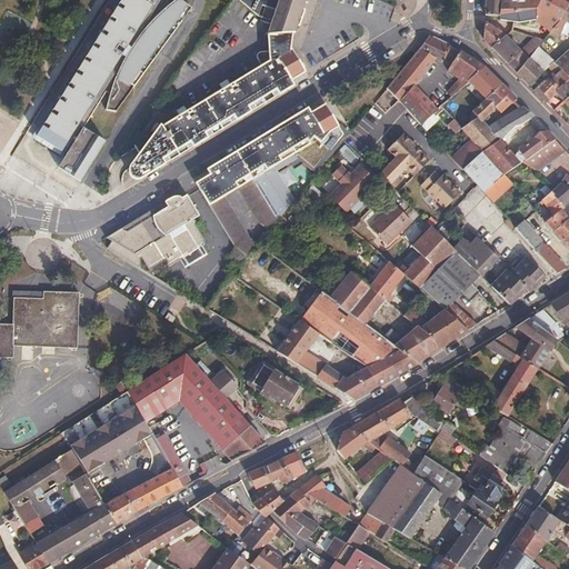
[(110,92),(109,102),(108,109),(116,115),(120,109),(193,10),(179,0),(177,0),(171,6),(165,0),(116,0),(38,126),(31,138),(60,158),(79,127),(107,91),(110,92)]
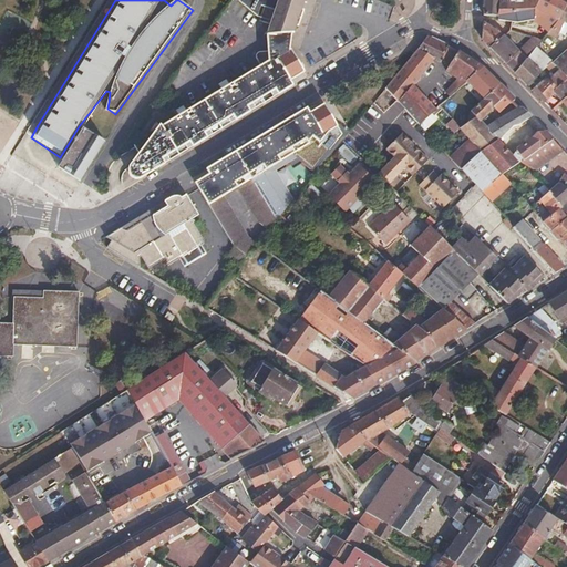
[(267,52),(289,50),(289,42),(289,34),(294,34),(296,29),(298,30),(303,14),(300,13),(303,6),(305,0),(233,0),(257,19),(260,7),(264,9),(260,20),(259,22),(269,27),(267,35),(267,44),(267,52)]
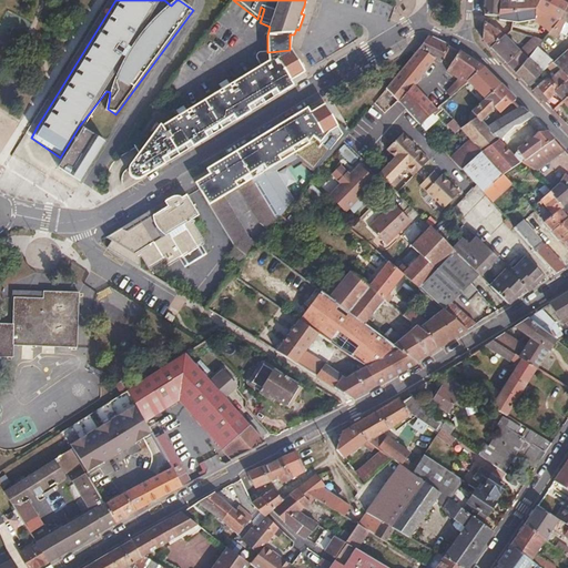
[(511,0),(500,1),(500,0),(485,0),(484,16),(500,17),(511,14),(526,12),(526,0),(511,0)]
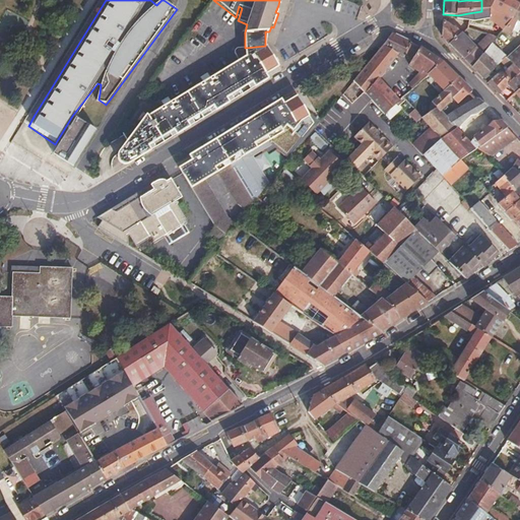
[(481,0),(481,11),(491,9),(494,0),(481,0)]
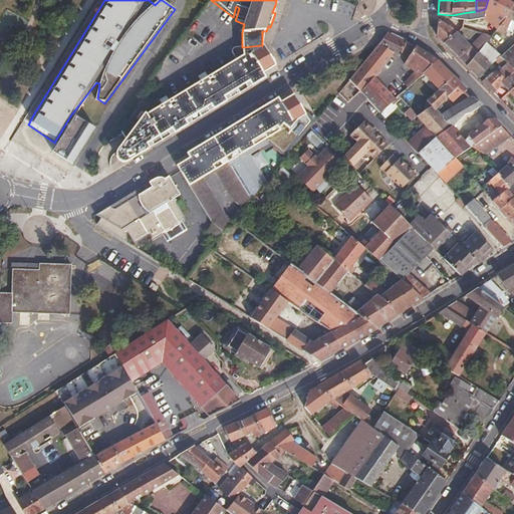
[(488,0),(485,9),(505,15),(512,2),(507,0),(488,0)]
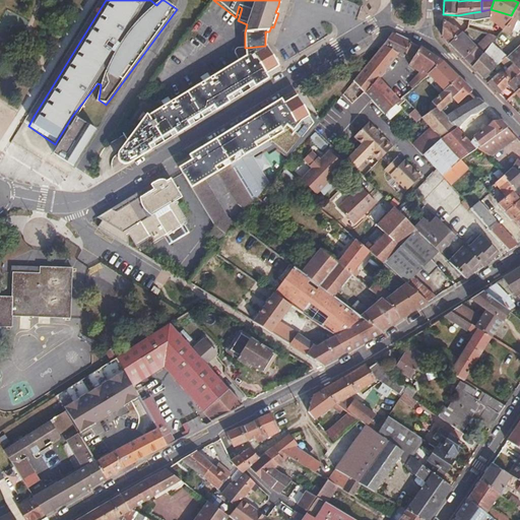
[(519,3),(518,2),(511,15),(506,23),(502,30),(510,35),(514,25),(516,20),(519,21),(519,3)]
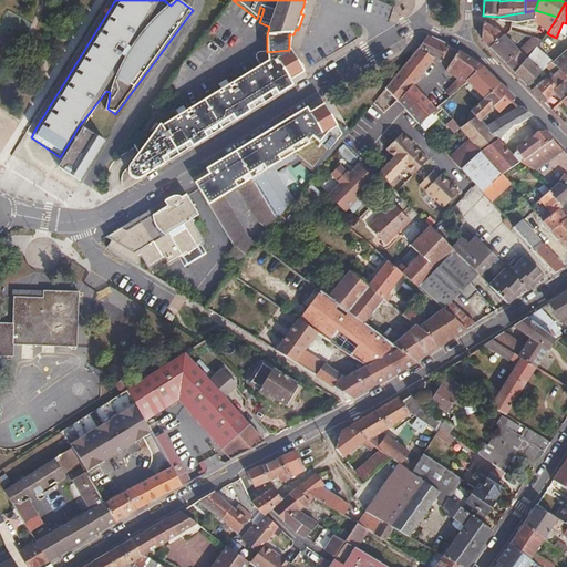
[(534,20),(535,10),(525,12),(511,14),(500,17),(500,20),(517,23),(534,20)]
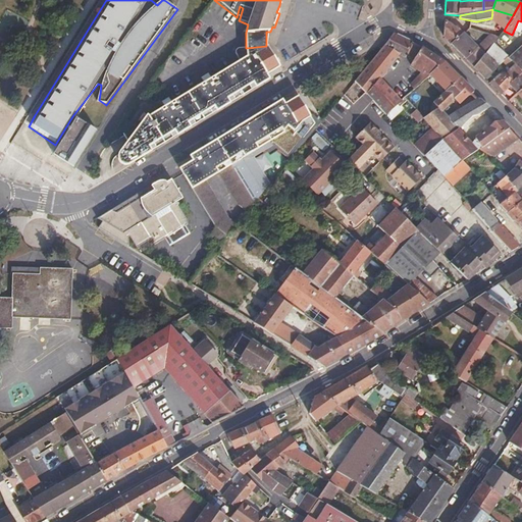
[(513,15),(492,9),(491,18),(508,23),(513,15)]
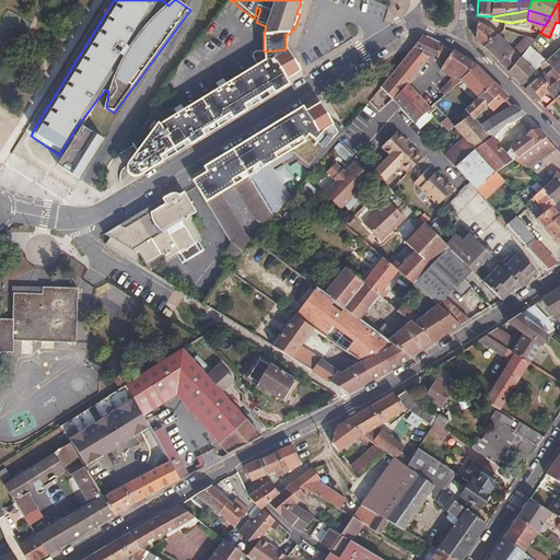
[(483,48),(485,46),(497,36),(477,23),(476,38),(483,48)]
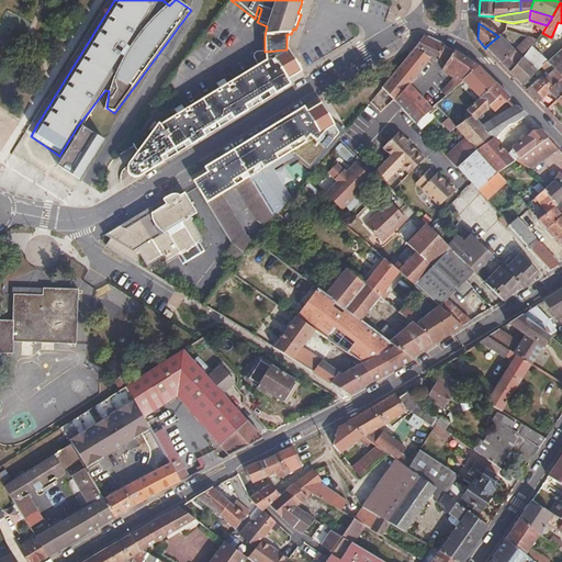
[(528,52),(532,47),(538,40),(539,38),(528,35),(519,46),(528,52)]
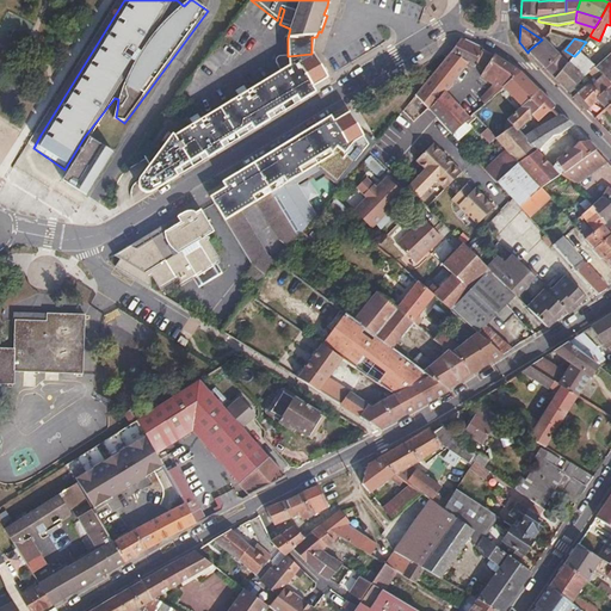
[(482,50),(458,39),(430,74),(413,94),(434,118),(449,134),(467,122),(440,93),(467,65),(473,68),(482,50)]
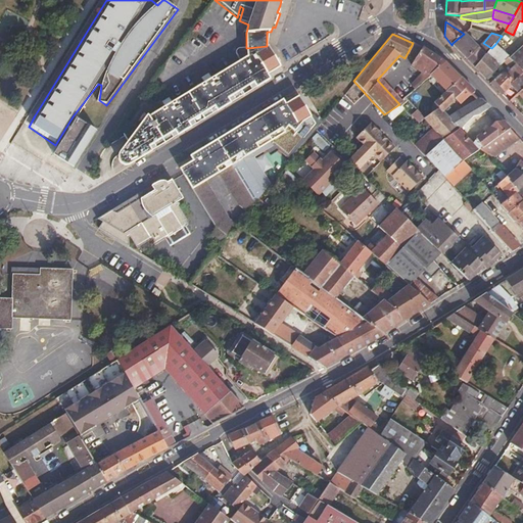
[(479,49),(464,34),(453,43),(467,58),(479,49)]
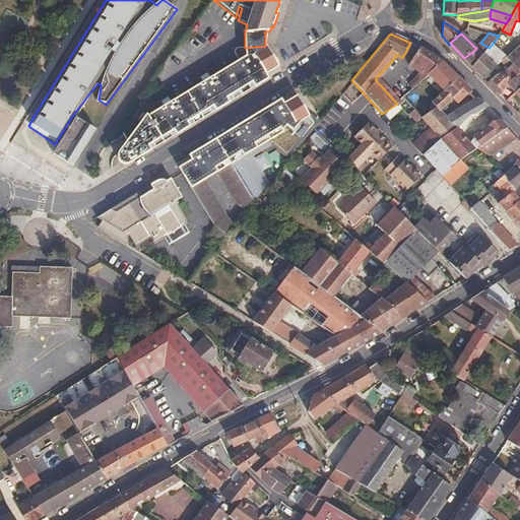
[(504,57),(493,44),(489,48),(483,55),(495,66),(504,57)]
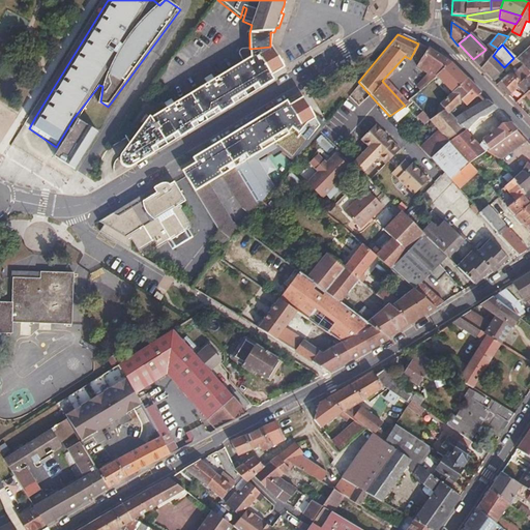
[(272,46),(270,47),(249,49),(243,50),(241,51),(240,51),(239,55),(243,62),(217,78),(219,80),(216,82),(211,75),(205,79),(209,86),(206,88),(204,86),(178,102),(179,105),(175,107),(171,99),(165,104),(169,111),(166,113),(164,111),(151,119),(149,117),(122,154),(121,158),(121,163),(123,165),(124,167),(127,167),(129,168),(141,160),(138,156),(152,147),(177,131),(192,123),(217,108),(231,99),(258,84),(271,75),(285,66),(272,46)]
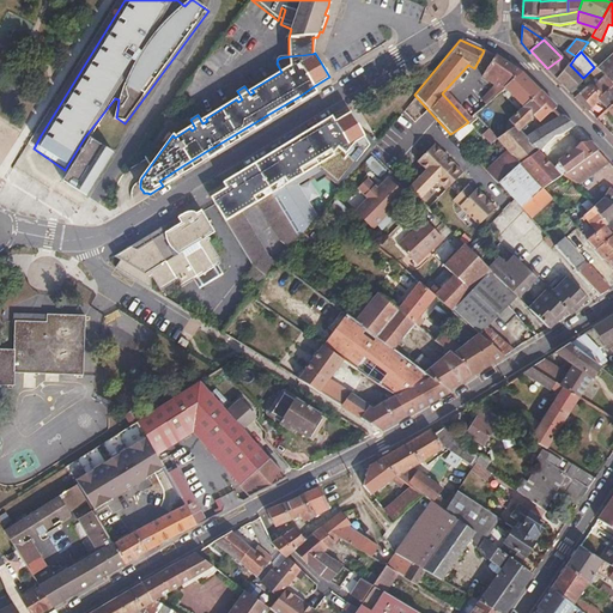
[(595,68),(605,79),(612,87),(612,53),(598,67),(595,68)]
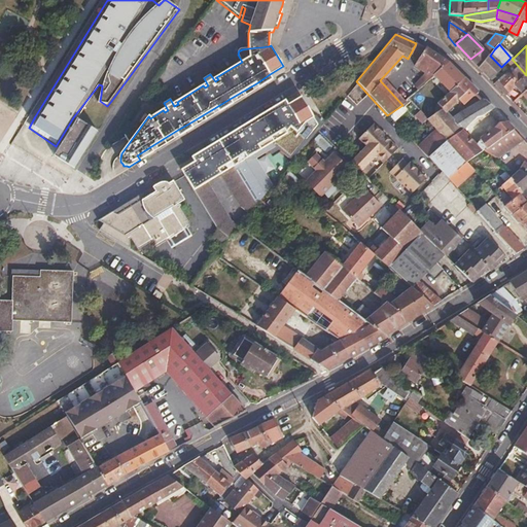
[(427,73),(431,77),(449,64),(426,48),(414,67),(426,74),(427,73)]
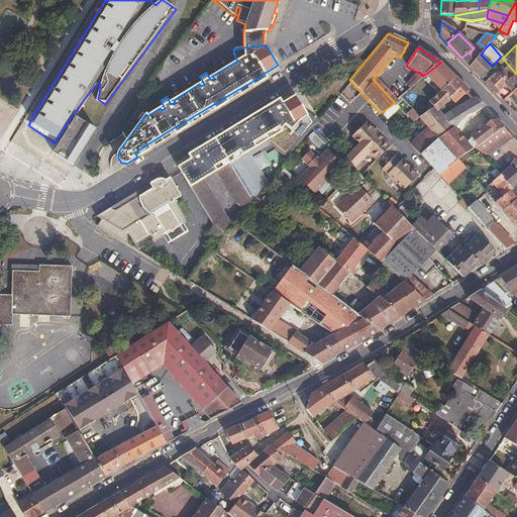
[(481,55),(474,48),(461,58),(459,59),(469,69),(471,67),(481,55)]
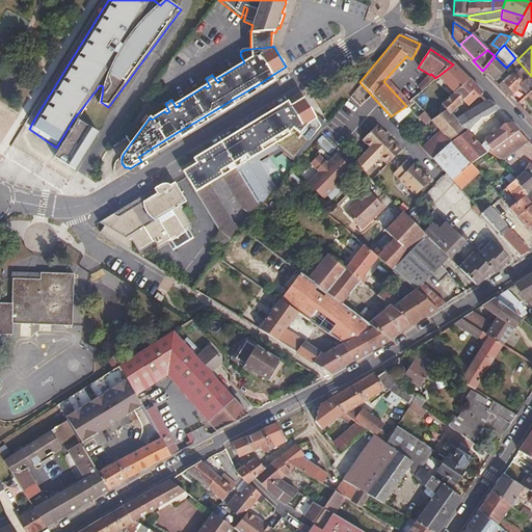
[(506,68),(495,56),(484,69),(496,80),(506,68)]
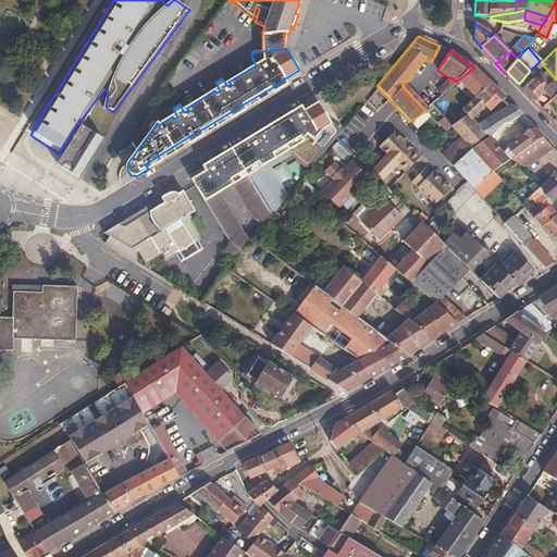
[(474,98),(491,84),(474,67),(456,82),(460,85),(474,98)]
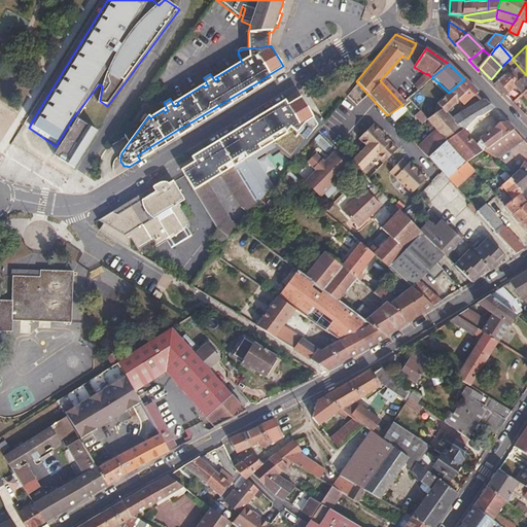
[(526,75),(520,68),(511,76),(508,74),(500,82),(510,92),(526,75)]
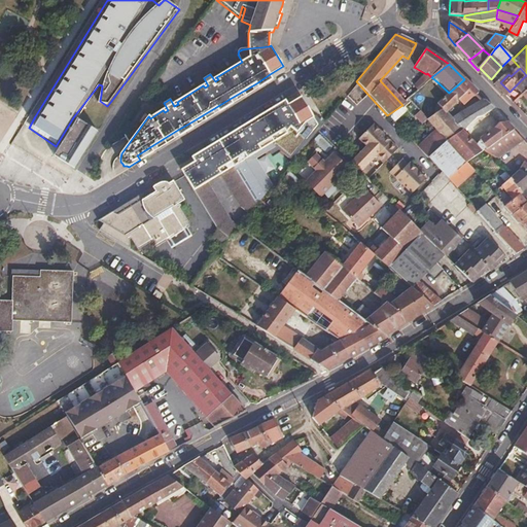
[(416,93),(422,88),(431,77),(427,73),(426,74),(413,90),(416,93)]
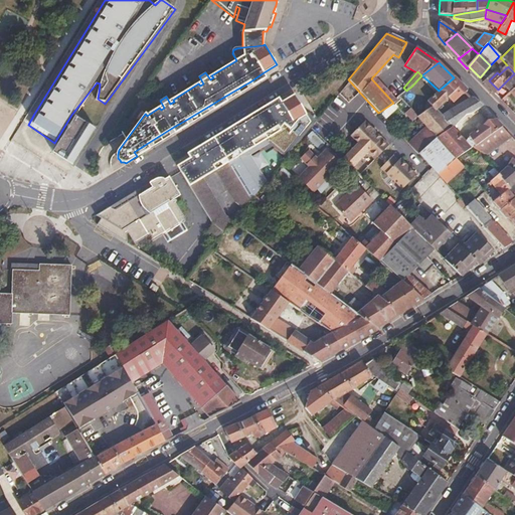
[(267,77),(264,72),(250,81),(252,86),(267,77)]
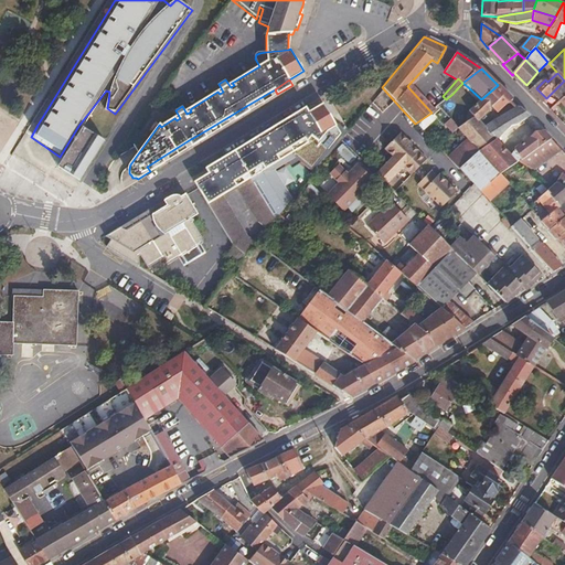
[(564,95),(564,81),(546,98),(543,102),(550,109),(552,107),(561,100),(564,95)]
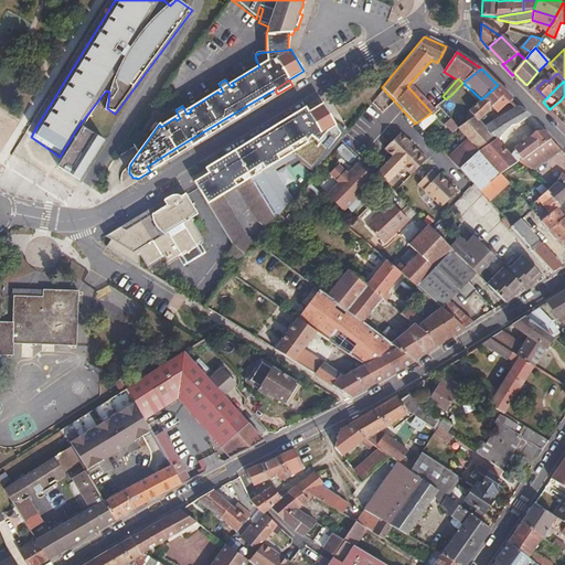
[(462,83),(452,94),(456,97),(467,86),(462,83)]
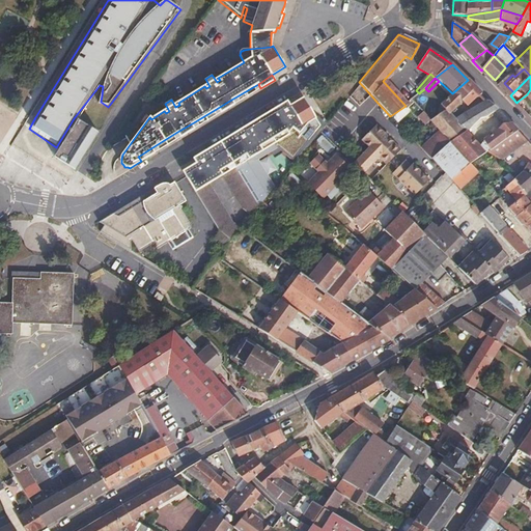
[(443,135),(450,142),(466,131),(457,122),(449,114),(465,100),(469,95),(472,98),(475,100),(481,93),(468,80),(452,93),(440,105),(445,110),(429,121),(443,135)]
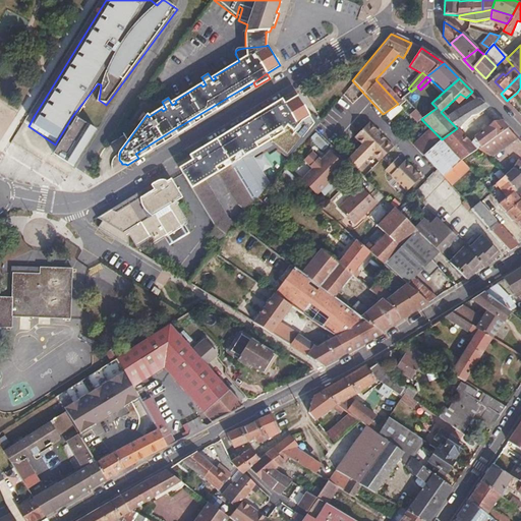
[(495,81),(491,78),(488,81),(501,94),(504,91),(495,81)]
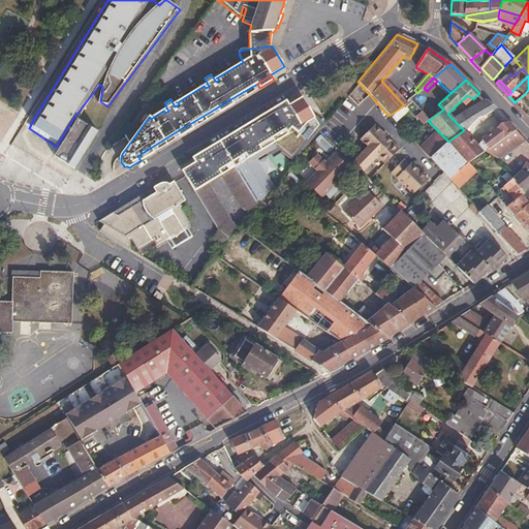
[(526,96),(525,94),(517,100),(520,102),(526,96)]
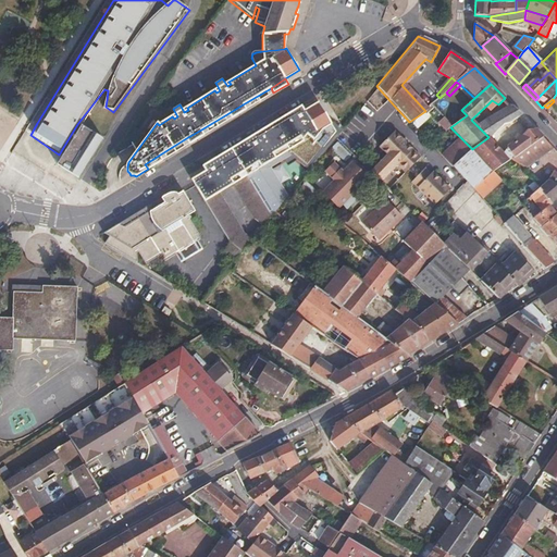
[(334,132),(318,102),(304,111),(288,120),(262,136),(247,145),(220,162),(207,170),(192,178),(229,240),(242,251),(251,240),(251,239),(240,230),(218,193),(233,184),(255,219),(262,225),(272,213),(277,208),(287,197),(271,168),(289,156),(295,156),(300,161),(306,166),(322,147),(334,132)]
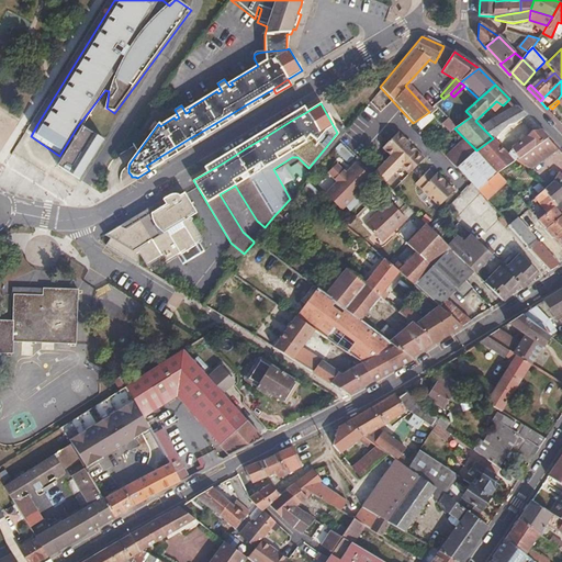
[(248,110),(245,105),(231,114),(234,119),(248,110)]
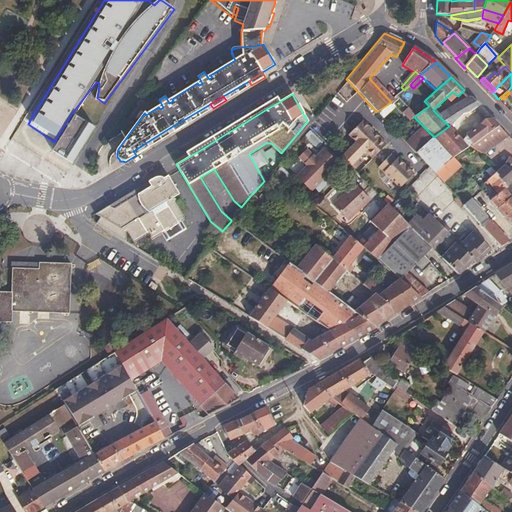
[(479,106),(472,97),(441,118),(449,126),(463,115),(469,112),(477,107),(479,106)]
